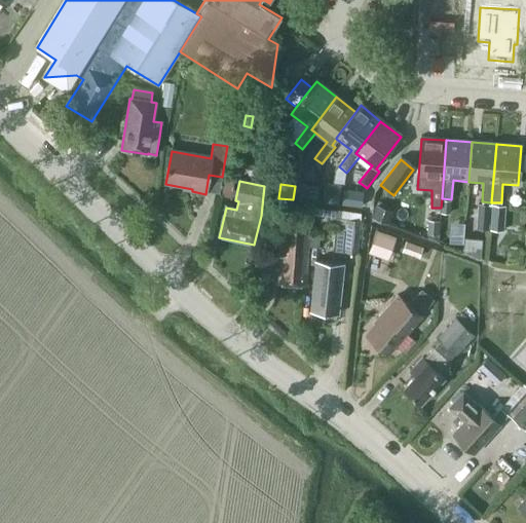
[(326,185),(323,203),(339,206),(342,187),(326,185)]
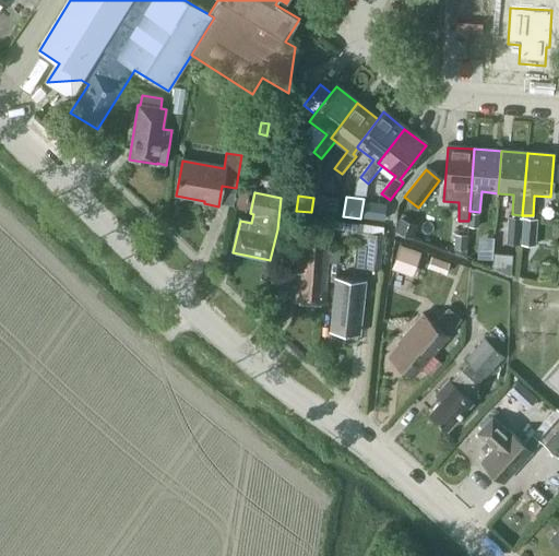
[(324,201),(321,213),(334,216),(337,203),(324,201)]
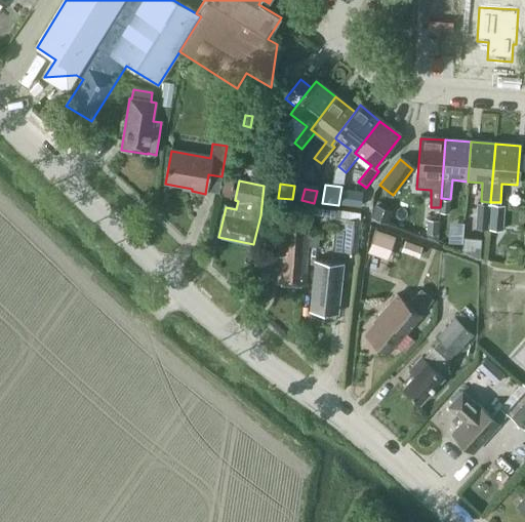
[(360,208),(362,194),(344,192),(341,206),(360,208)]
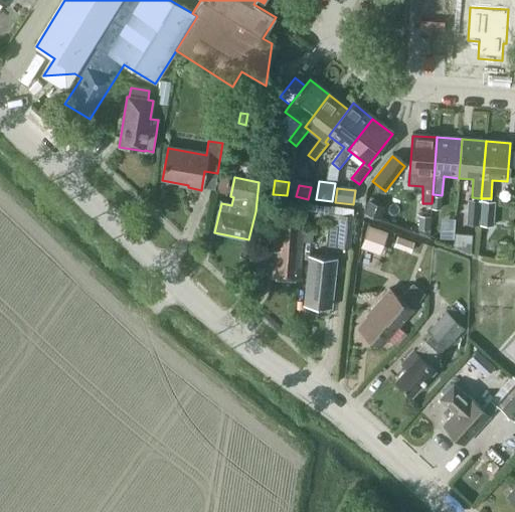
[(480,198),(472,197),(472,203),(468,202),(466,226),(478,227),(480,198)]
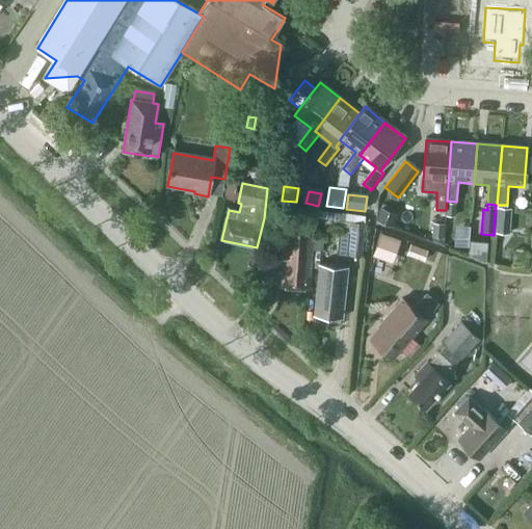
[(510,211),(506,211),(507,205),(505,205),(498,205),(496,235),(508,236),(510,211)]
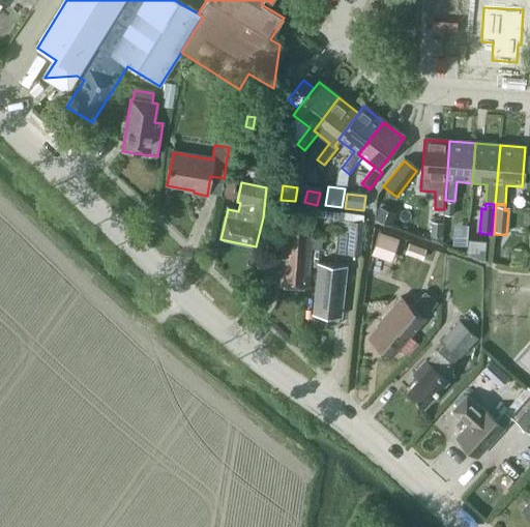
[(444,217),(452,217),(453,205),(445,205),(444,217)]
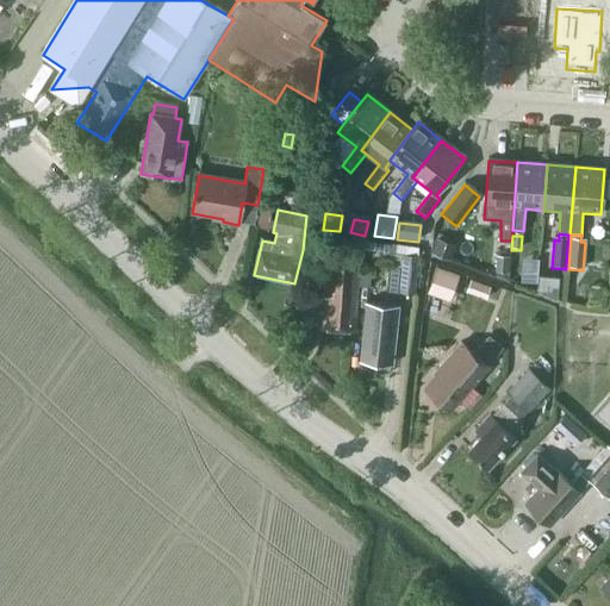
[(402,269),(399,294),(414,295),(417,257),(388,254),(387,268),(402,269)]
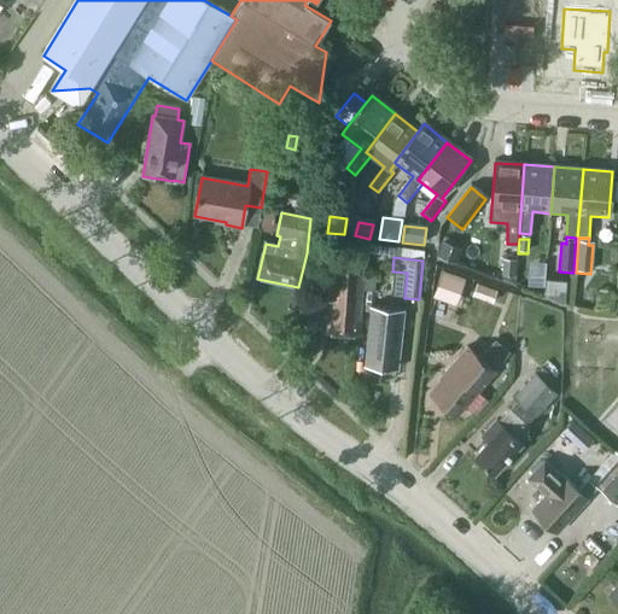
[(514,279),(516,262),(502,261),(501,278),(514,279)]
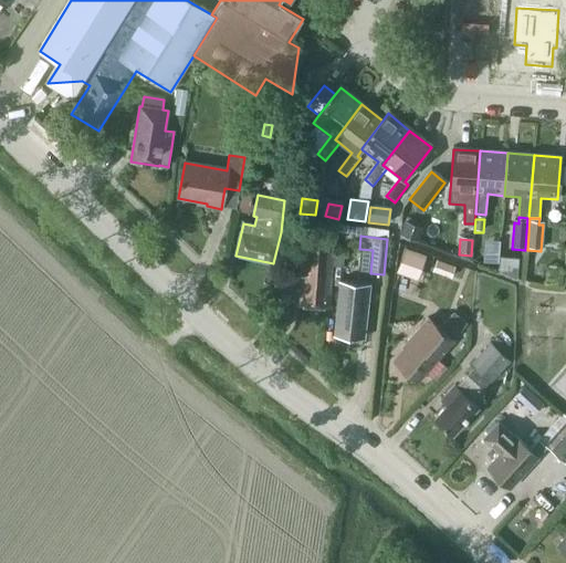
[(488,240),(485,261),(499,262),(500,241),(488,240)]
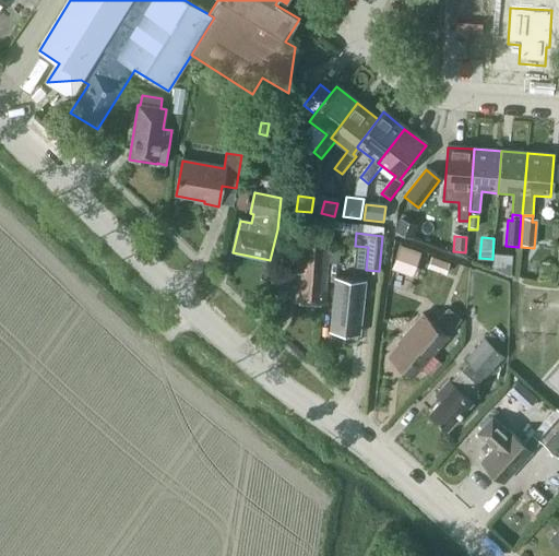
[(329,248),(313,246),(292,244),(287,271),(299,273),(297,284),(295,304),(324,306),(329,248)]
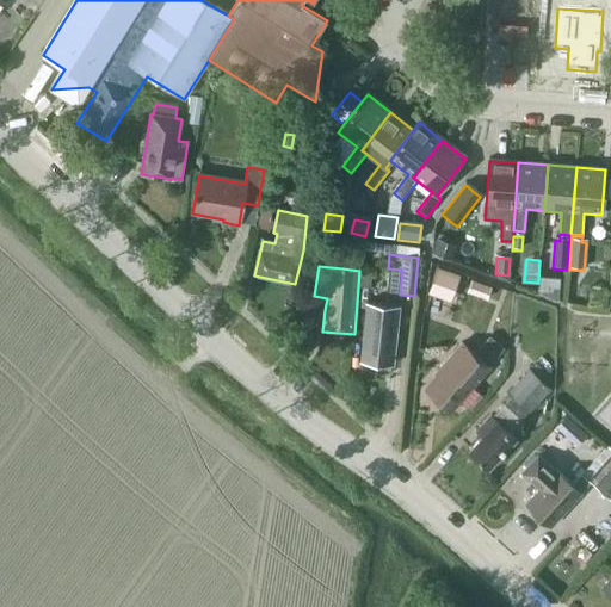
[(427,295),(451,303),(461,278),(437,270),(427,295)]
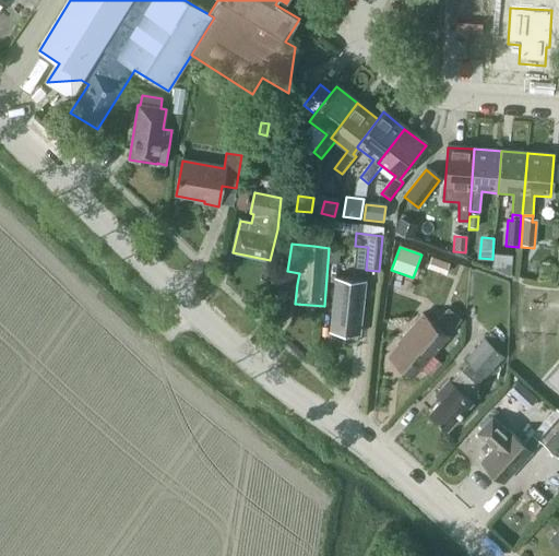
[(431,258),(427,270),(445,276),(450,264),(431,258)]
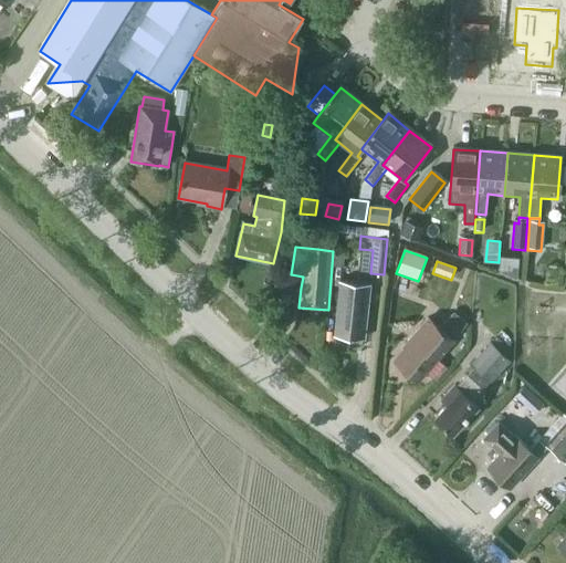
[(333,337),(364,340),(370,285),(338,282),(333,337)]
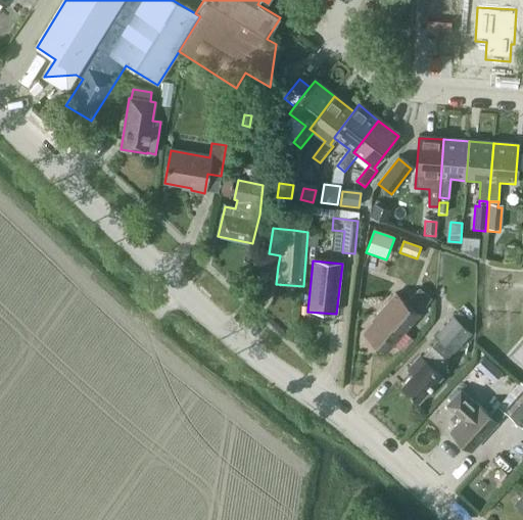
[(406,304),(395,295),(373,321),(374,322),(365,334),(386,352),(432,299),(420,289),(406,304)]
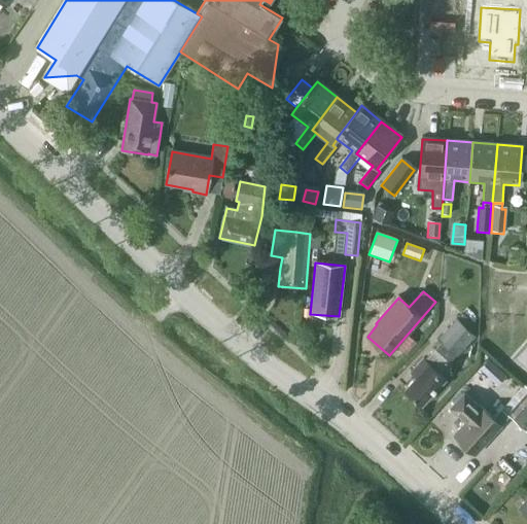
[(416,379),(405,390),(421,406),(445,381),(440,375),(475,337),(456,320),(437,340),(442,343),(434,351),(434,350),(424,361),(423,360),(411,374),(416,379)]
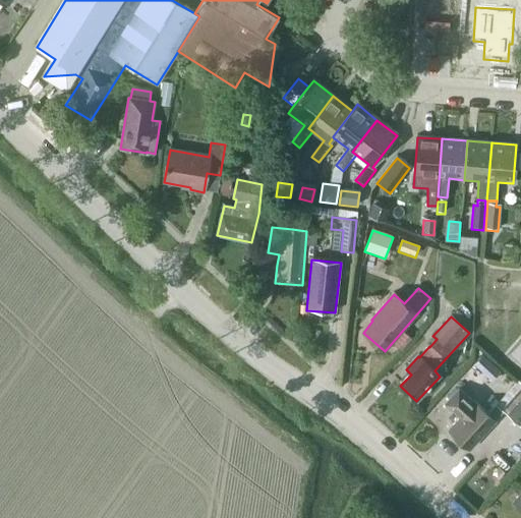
[(485,356),(476,366),(493,382),(502,371),(485,356)]
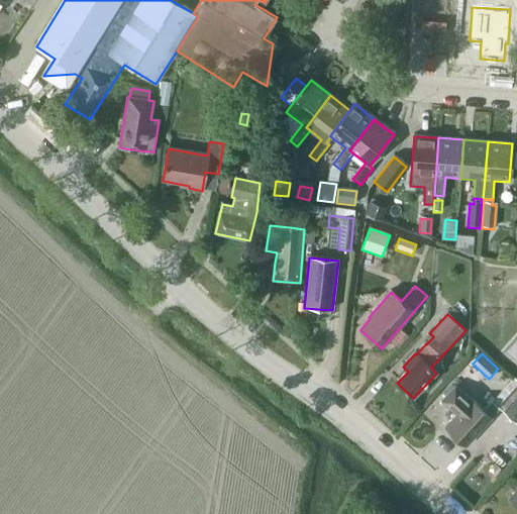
[(454,387),(441,402),(455,416),(444,428),(466,447),(491,419),(491,418),(499,409),(515,424),(516,421),(516,381),(514,380),(494,402),(493,401),(483,411),(471,400),(470,401),(454,387)]
